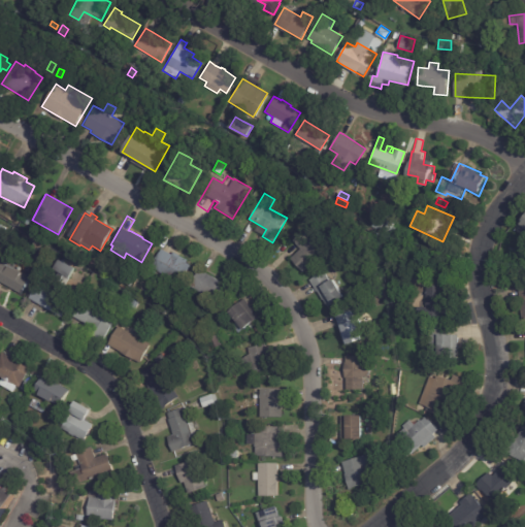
[(524,236),(515,229),(520,221),(522,222),(524,218),(524,236)]
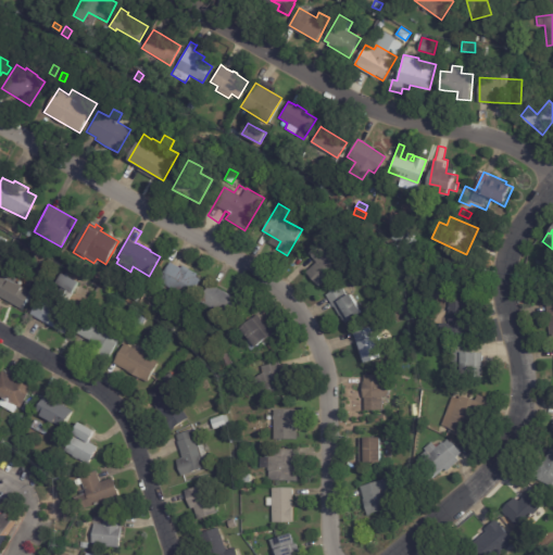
[(393,230),(400,234),(398,240),(391,236),(393,230)]
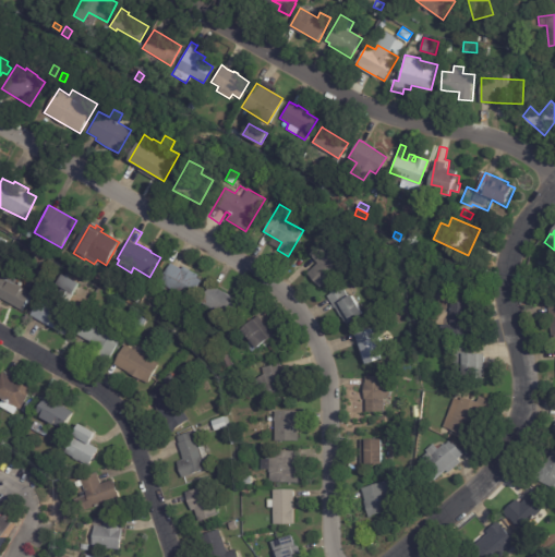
[(409,232),(415,234),(411,247),(405,244),(409,232)]
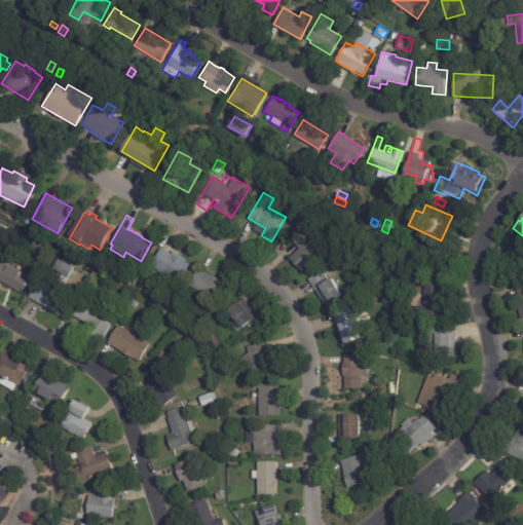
[(296,244),(292,238),(303,228),(311,238),(314,235),(326,249),(301,270),(290,257),(299,248),(296,244)]
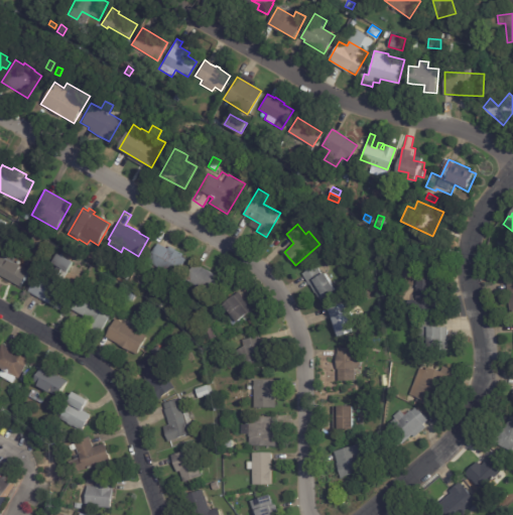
[(163,246),(167,249),(169,246),(184,254),(182,257),(187,259),(176,279),(170,275),(171,274),(147,261),(157,243),(163,246)]
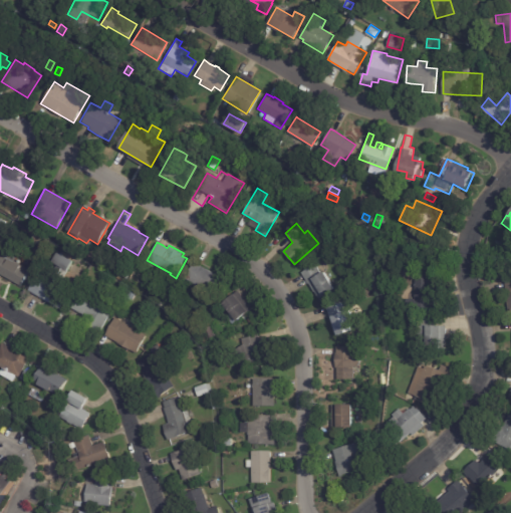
[(59,252),(74,261),(68,271),(67,270),(62,280),(73,286),(60,309),(28,290),(40,269),(44,271),(45,269),(52,273),(57,264),(52,262),(58,252),(59,252)]
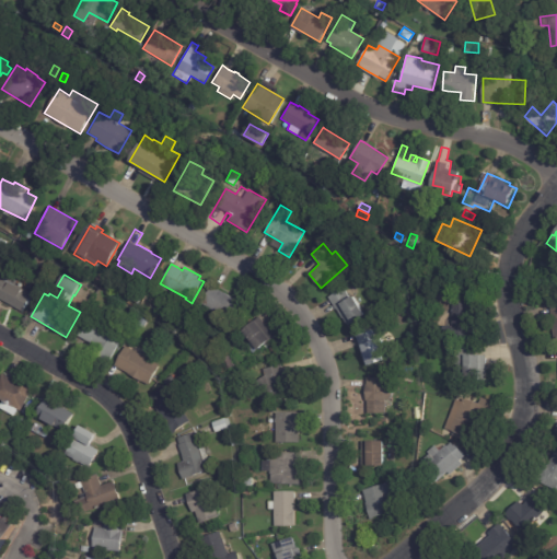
[(10,281),(34,294),(24,311),(0,297),(0,278),(1,276),(10,281)]
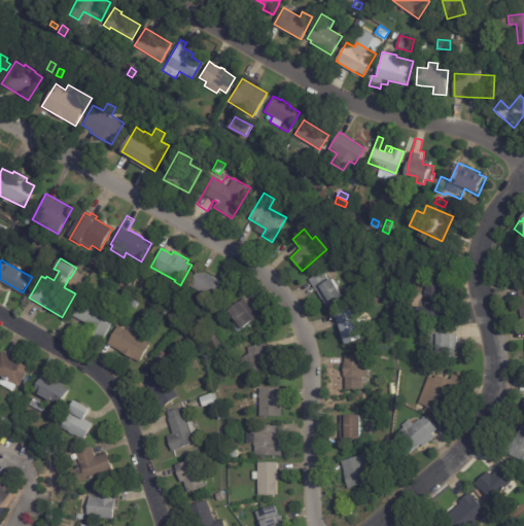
[(204,272),(228,284),(217,302),(189,285),(199,269),(204,272)]
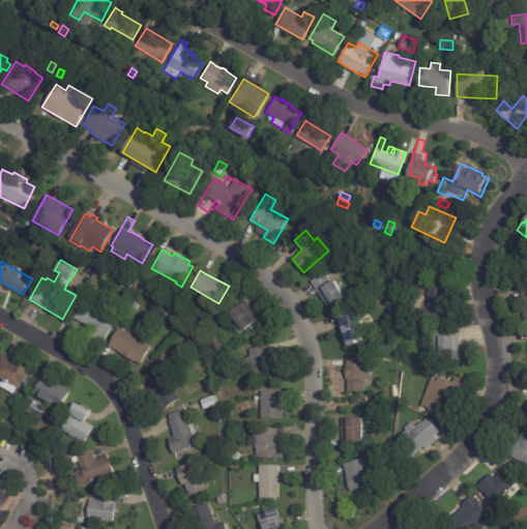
[(330,283),(331,283),(337,280),(347,298),(329,309),(320,294),(318,295),(310,281),(324,271),(330,283)]
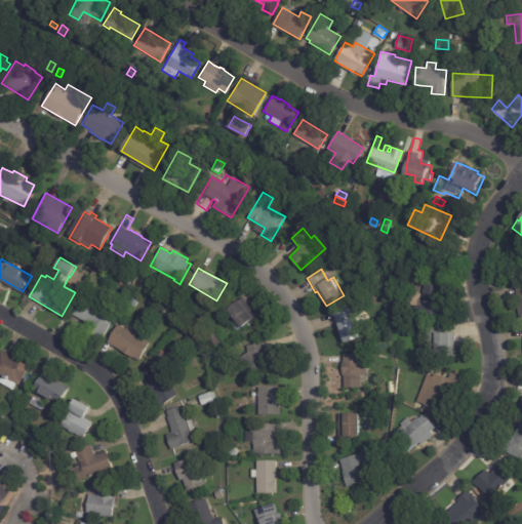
[(367,271),(374,269),(376,279),(369,280),(367,271)]
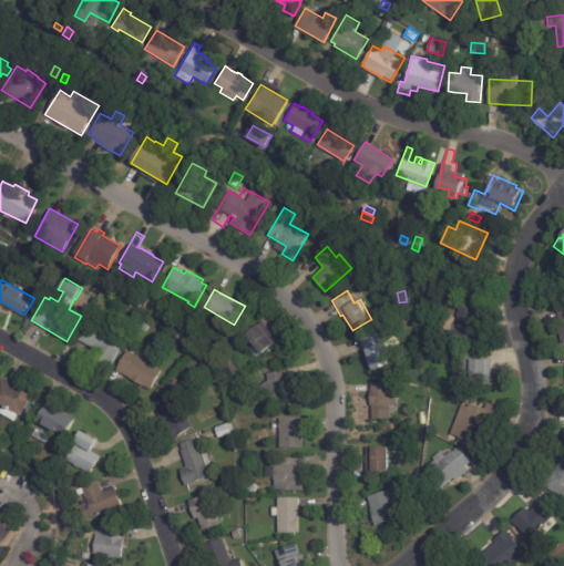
[(134,298),(141,302),(139,307),(131,302),(134,298)]
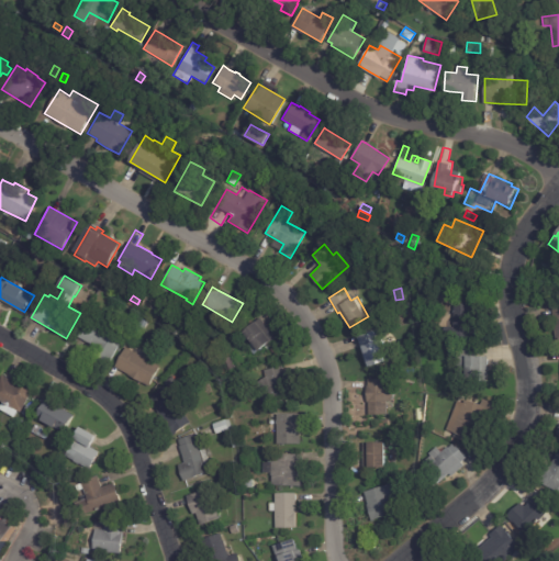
[(549,338),(558,337),(558,301),(548,302),(549,338)]
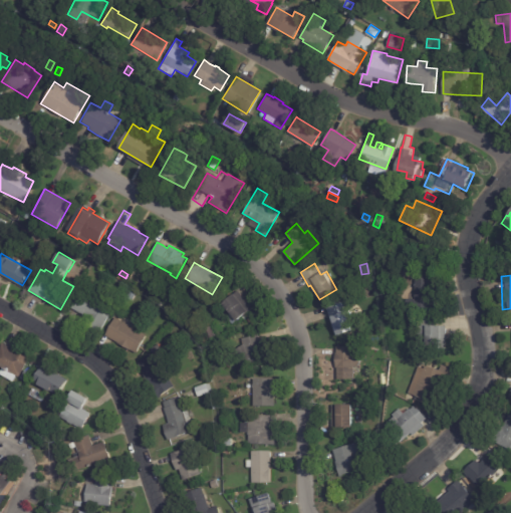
[(434,279),(434,293),(437,293),(437,310),(414,309),(415,277),(434,278),(434,279)]
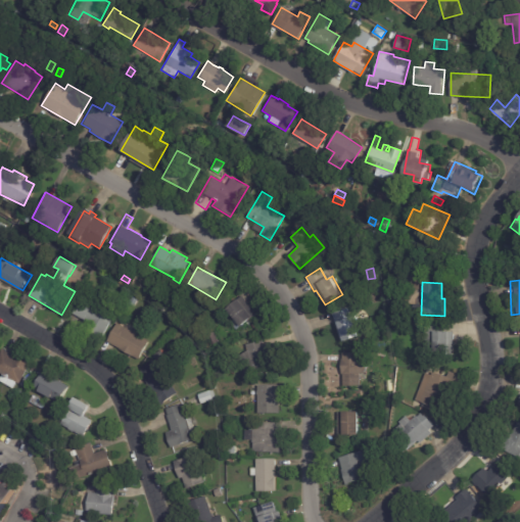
[(132,294),(137,298),(133,305),(128,302),(132,294)]
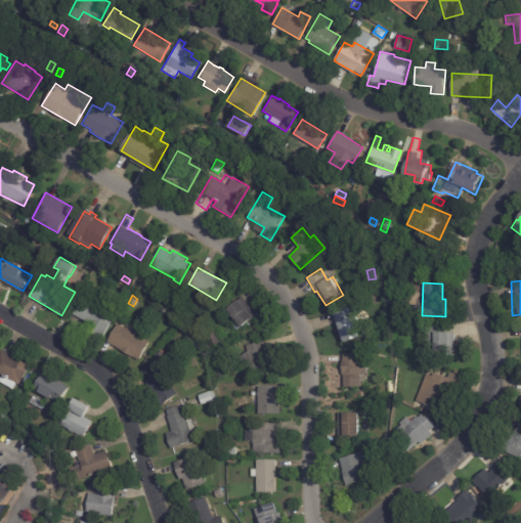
[(246,301),(256,313),(252,316),(253,317),(242,328),(240,325),(234,330),(228,322),(233,317),(226,309),(237,299),(236,299),(241,296),(246,301)]
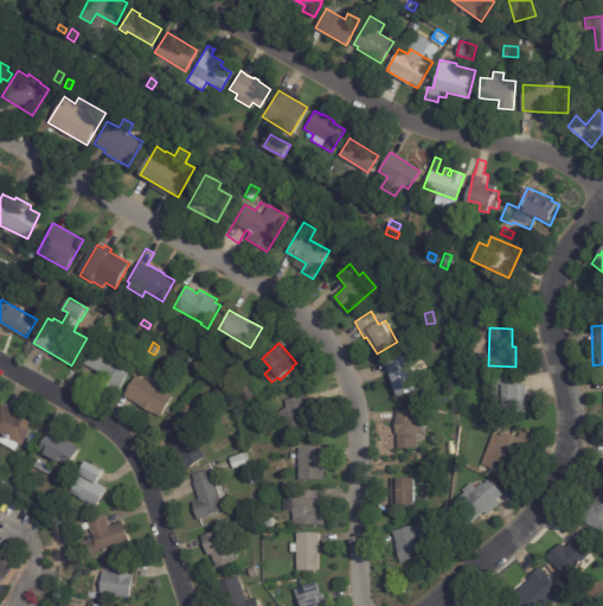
[(448,344),(457,343),(460,359),(450,361),(448,344)]
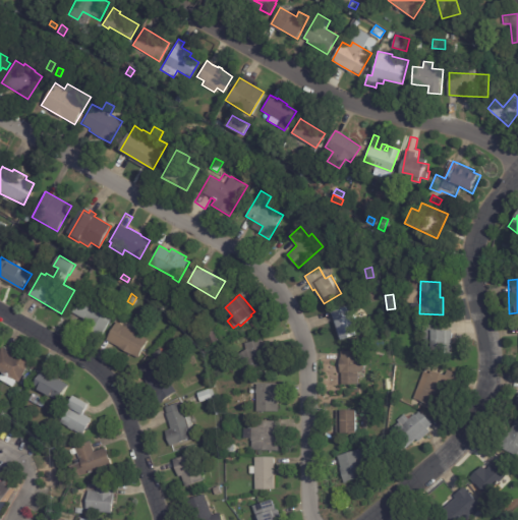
[(99,302),(115,311),(101,336),(84,326),(88,322),(71,311),(79,298),(95,308),(99,302)]
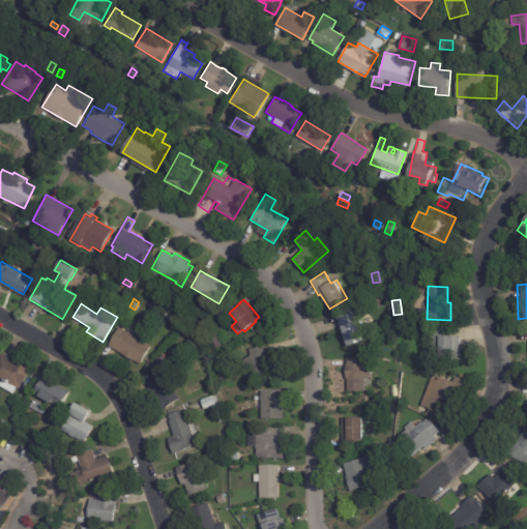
[(361,319),(368,340),(350,346),(350,345),(346,347),(335,314),(357,307),(361,319)]
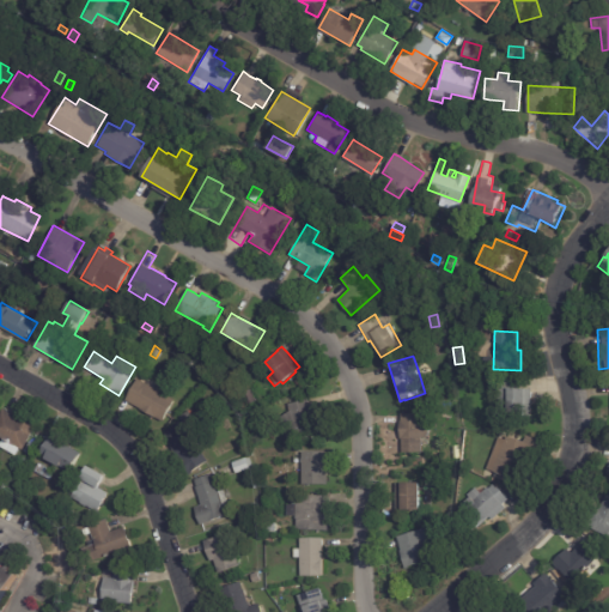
[(511,376),(518,376),(518,388),(533,389),(531,416),(510,416),(511,412),(497,411),(498,376),(511,376)]
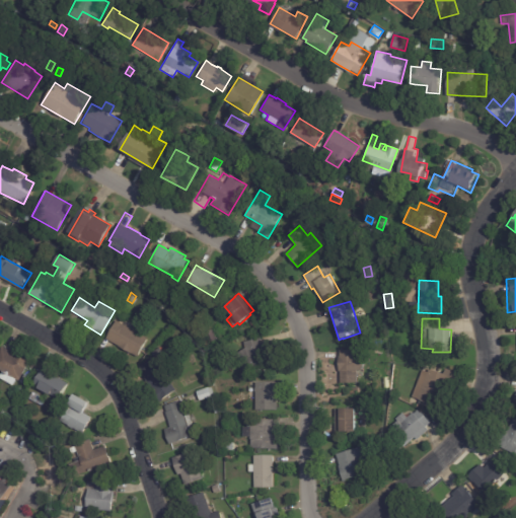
[(116,321),(147,338),(137,357),(104,340),(115,320),(116,321)]
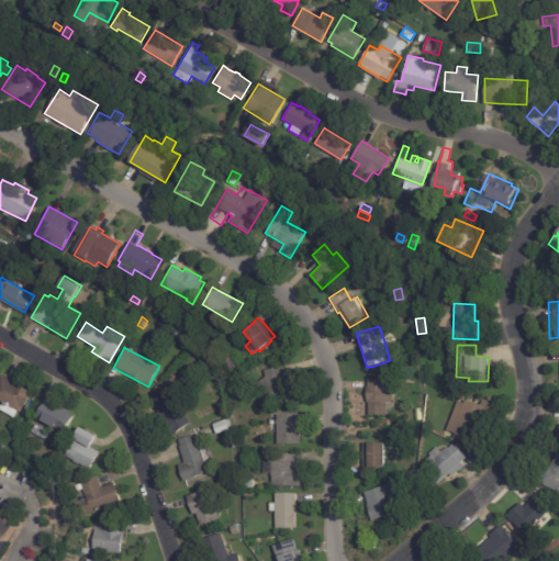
[(227,371),(222,360),(231,355),(236,366),(227,371)]
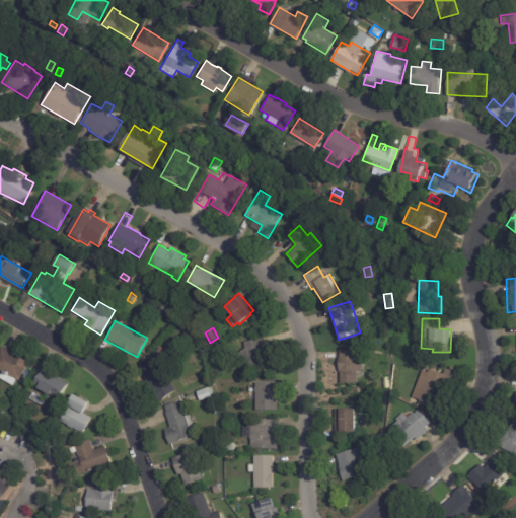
[(268,343),(275,366),(249,373),(240,343),(266,336),(268,343)]
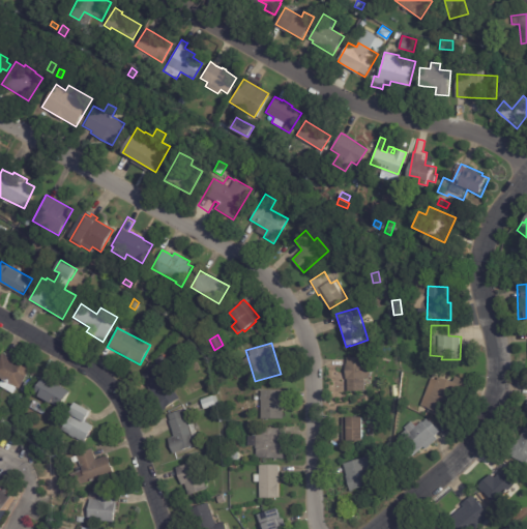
[(7,356),(30,370),(20,388),(0,377),(0,357),(2,353),(7,356)]
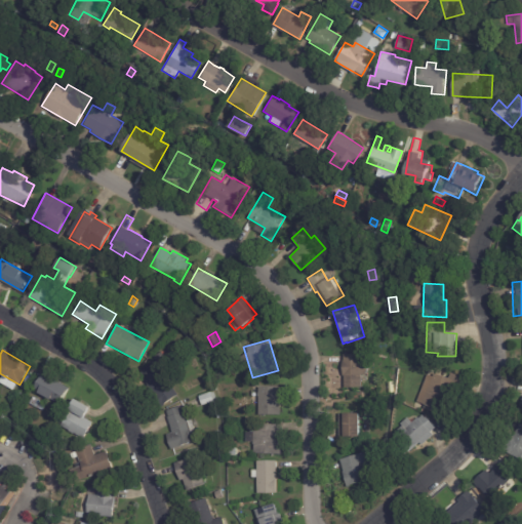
[(163,358),(156,362),(153,357),(161,351),(165,356),(163,358)]
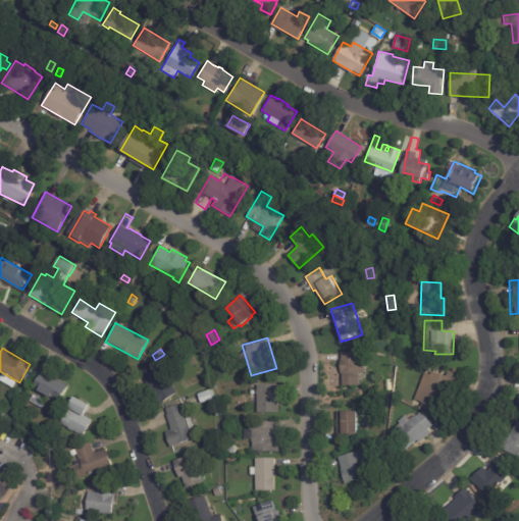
[(364,372),(359,372),(360,384),(343,385),(341,352),(360,351),(360,359),(365,359),(365,372),(364,372)]
